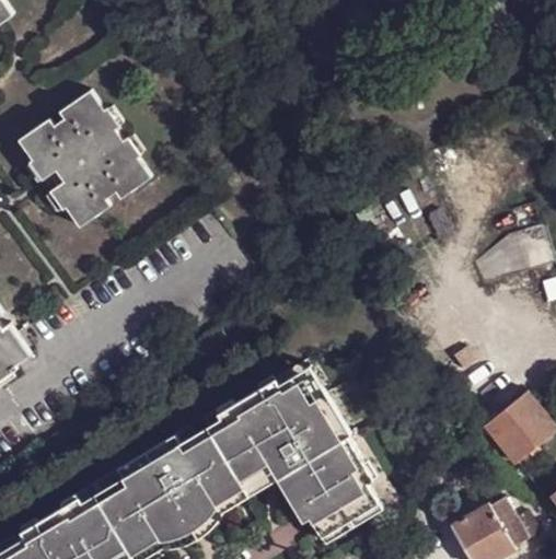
[(0,27),(13,20),(0,0),(0,27)]
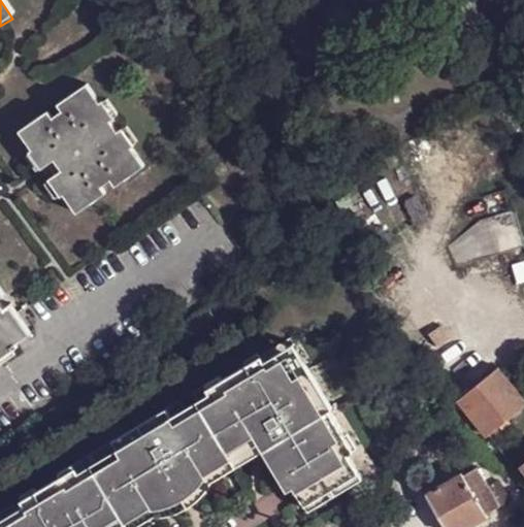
[(84,90),(56,107),(59,112),(63,117),(54,123),(50,117),(46,114),(18,134),(30,153),(25,156),(38,173),(43,169),(48,175),(43,179),(58,201),(62,198),(74,216),(103,197),(99,193),(109,186),(113,190),(141,171),(129,152),(132,150),(121,131),(117,135),(109,126),(115,122),(102,103),(96,106),(84,90)]
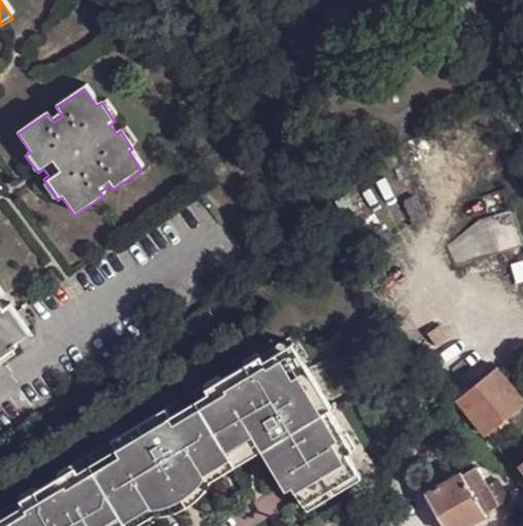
[(63,116),(59,112),(49,116),(54,123),(63,116)]
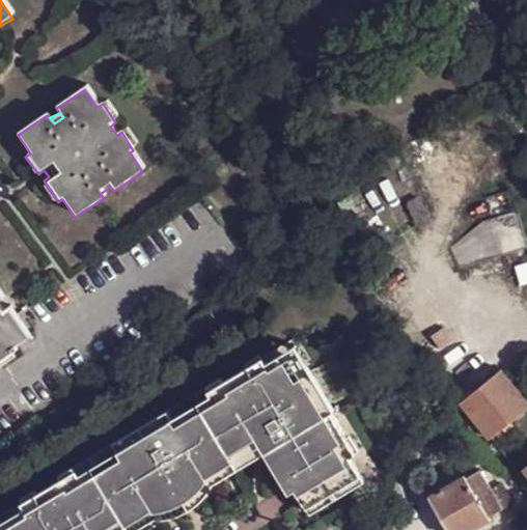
[(511,213),(445,238),(458,270),(524,245),(511,213)]
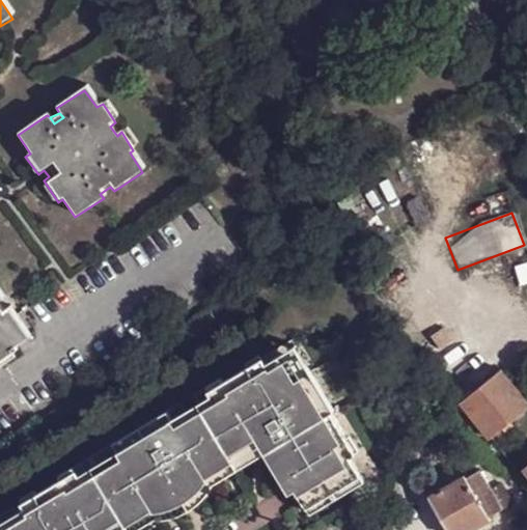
[(0,360),(17,350),(15,345),(27,335),(17,316),(19,315),(8,298),(2,301),(0,298),(0,289),(1,288),(0,286),(0,360)]
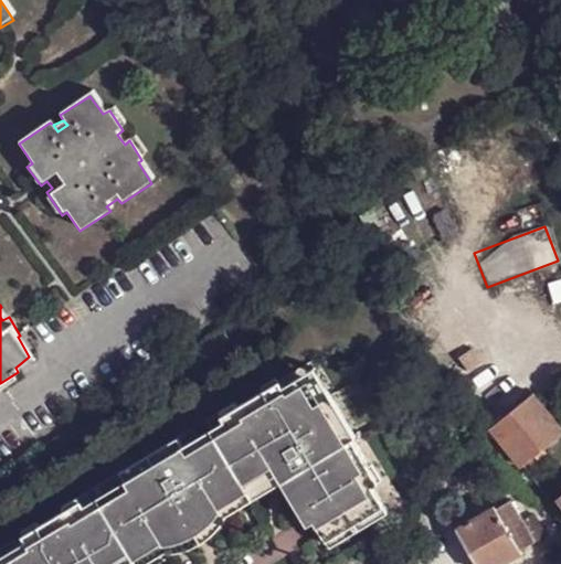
[(309,370),(293,381),(309,408),(316,404),(341,445),(347,442),(351,439),(309,370)]
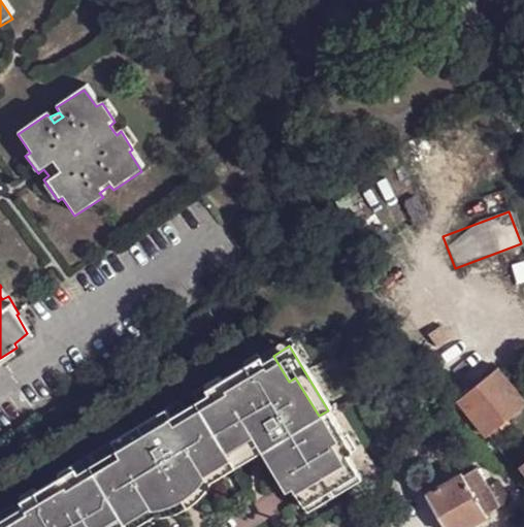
[(93,526),(101,522),(103,526),(135,526),(174,503),(167,492),(179,484),(187,496),(249,459),(237,439),(249,433),(258,453),(275,480),(283,475),(297,502),(351,470),(335,442),(341,440),(324,413),(319,416),(295,377),(289,382),(273,356),(246,372),(242,367),(217,383),(221,389),(167,421),(113,454),(64,489),(58,480),(31,495),(34,500),(6,518),(11,526),(93,526)]
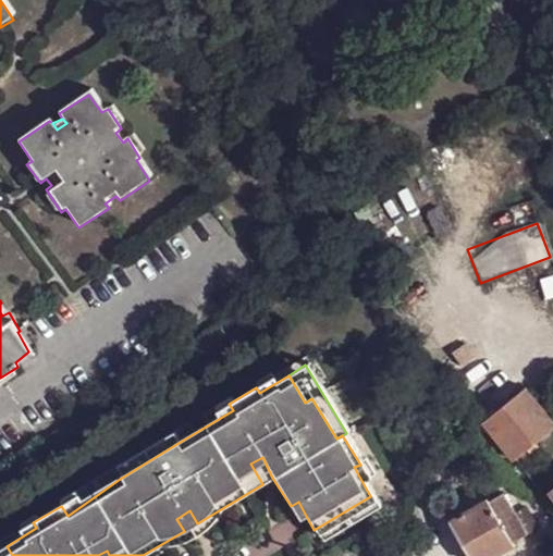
[(480,421),(511,459),(520,452),(552,425),(521,387),(480,421)]
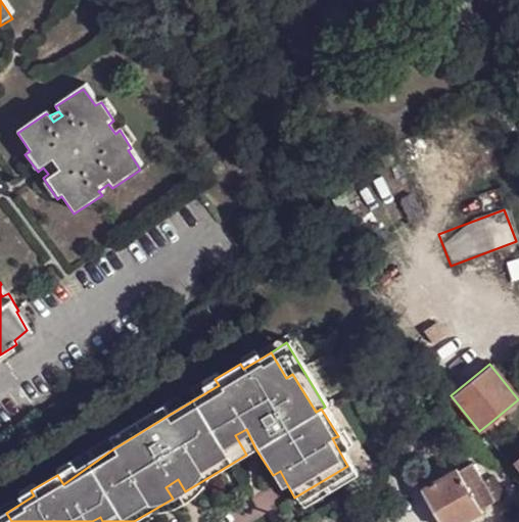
[(159,408),(106,440),(112,449),(166,417),(159,408)]
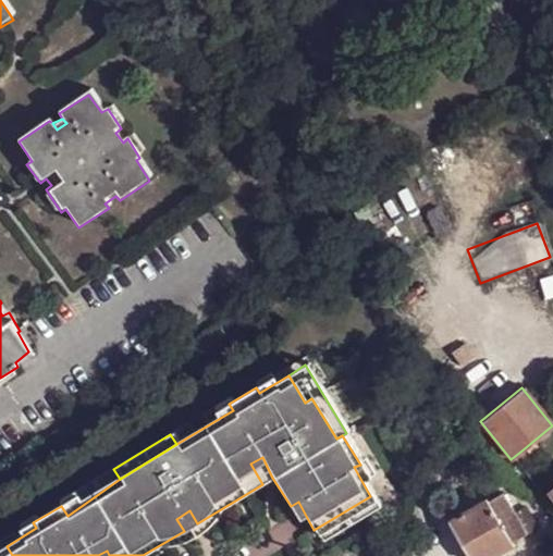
[(511,459),(519,470),(529,462),(520,452),(511,459)]
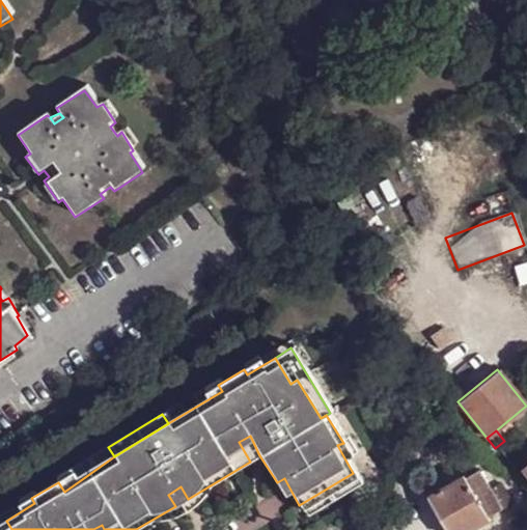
[(250,436),(239,442),(250,462),(259,455),(250,436)]
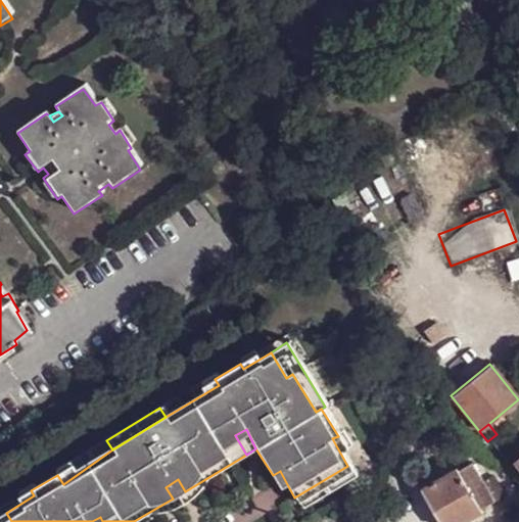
[(347,466),(294,497),(302,510),(356,478),(347,466)]
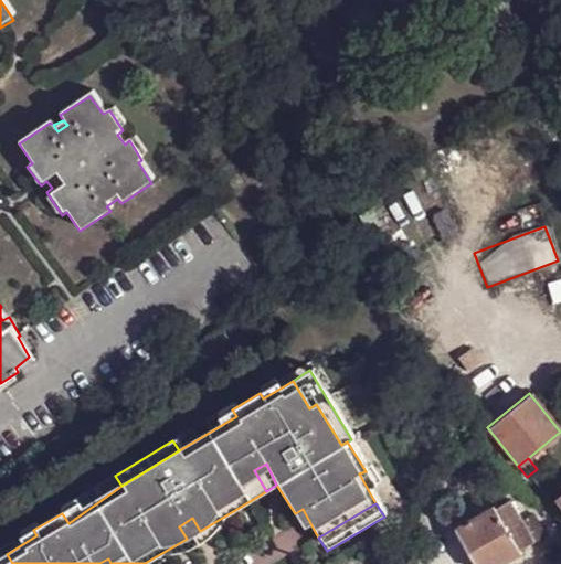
[(511,539),(499,520),(494,509),(455,530),(473,563),(498,563),(519,553),(517,552),(530,545),(524,532),(511,539)]
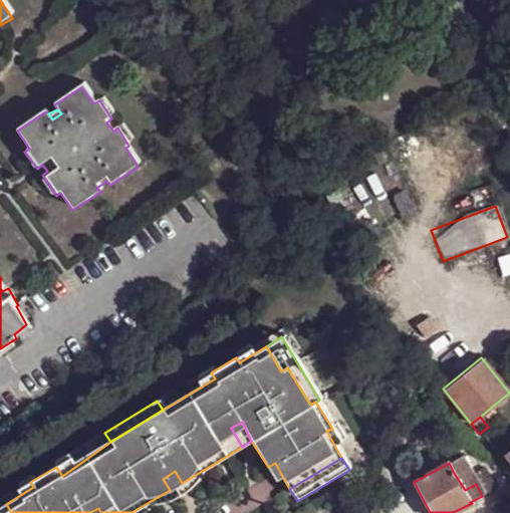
[(467,465),(454,473),(465,490),(476,484),(472,478),(467,465)]
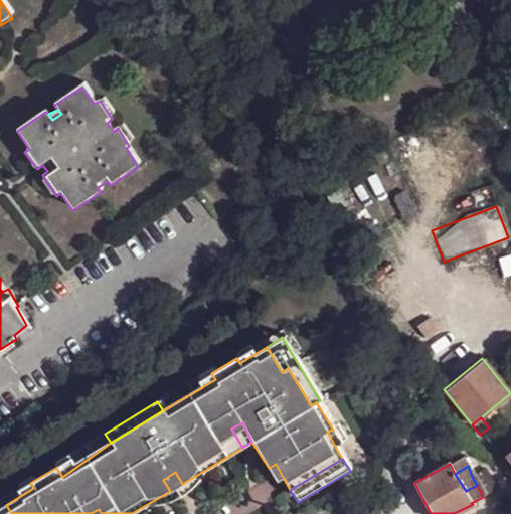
[(175,472),(163,480),(170,491),(182,484),(175,472)]
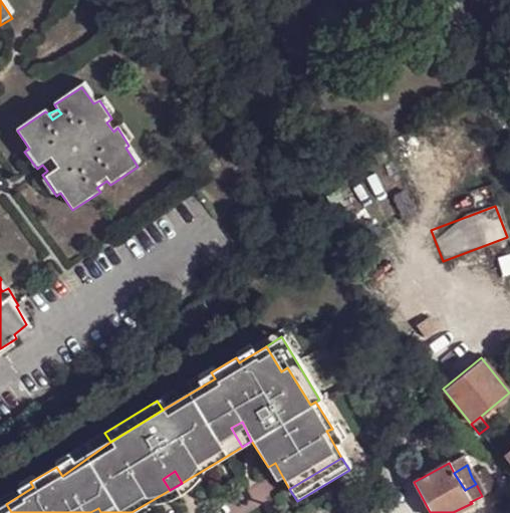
[(481,473),(472,478),(476,484),(482,496),(491,491),(481,473)]
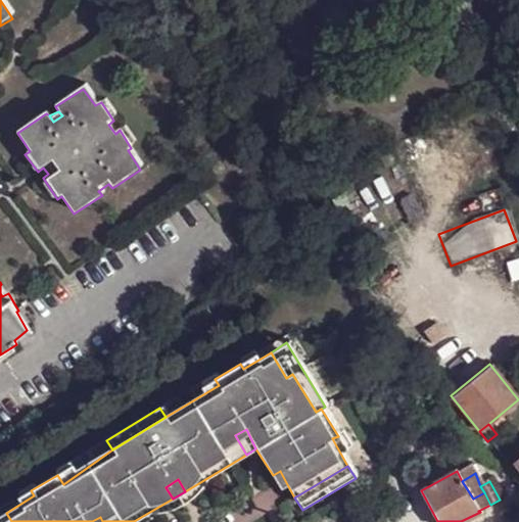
[(11,521),(6,513),(0,516),(0,521),(11,521)]
